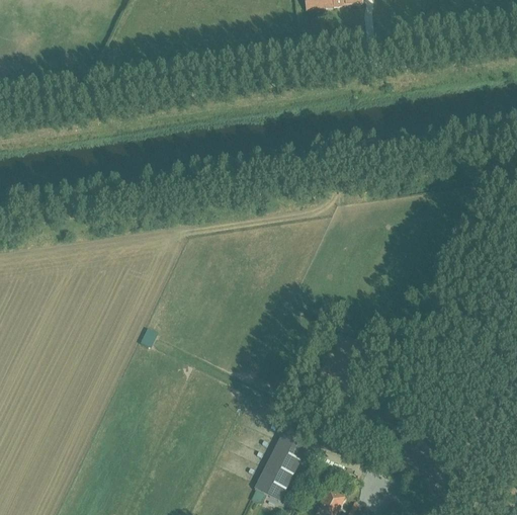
[(304,0),(306,9),(362,2),(362,0),(304,0)]
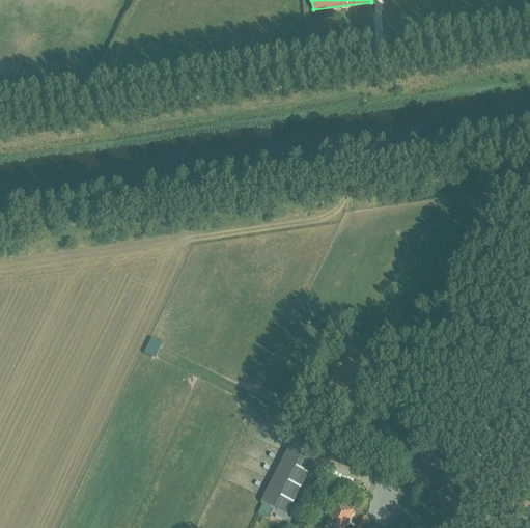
[(407,436),(405,450),(416,451),(417,437),(407,436)]
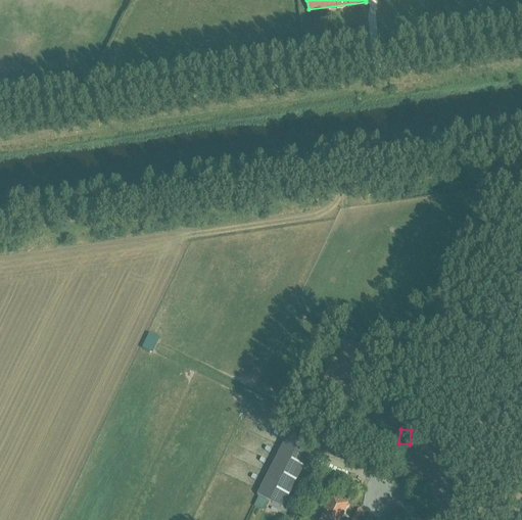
[(286,433),(257,493),(280,504),(286,490),(285,489),(286,487),(290,489),(312,445),(286,433)]
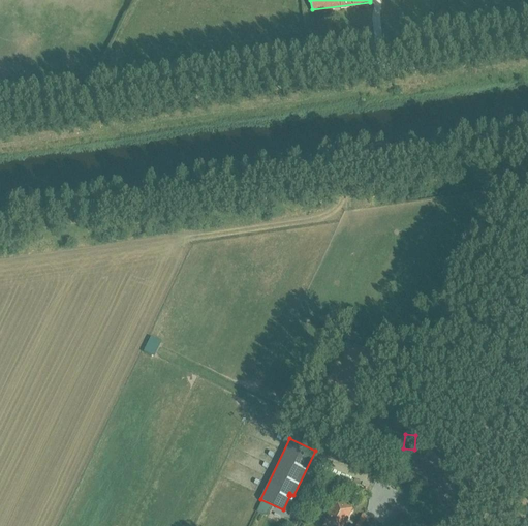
[(336,499),(322,525),(324,525),(343,525),(352,507),(336,499)]
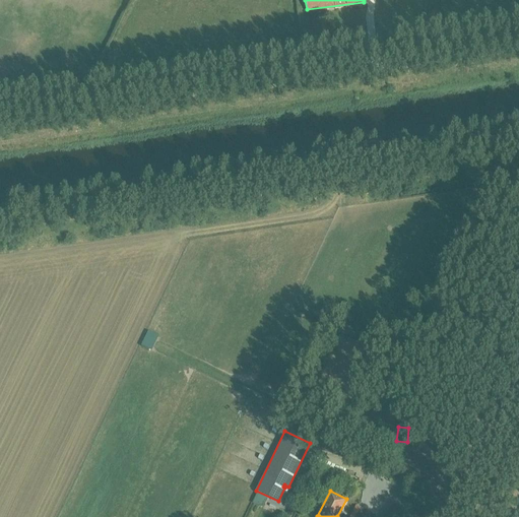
[(256,493),(251,502),(262,507),(266,498),(256,493)]
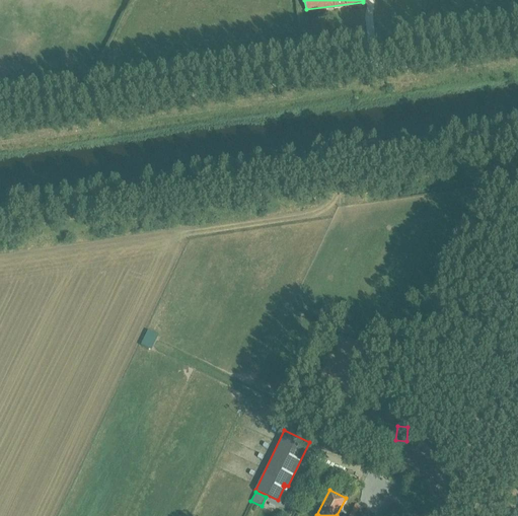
[(355,503),(348,515),(376,515),(377,515),(355,503)]
